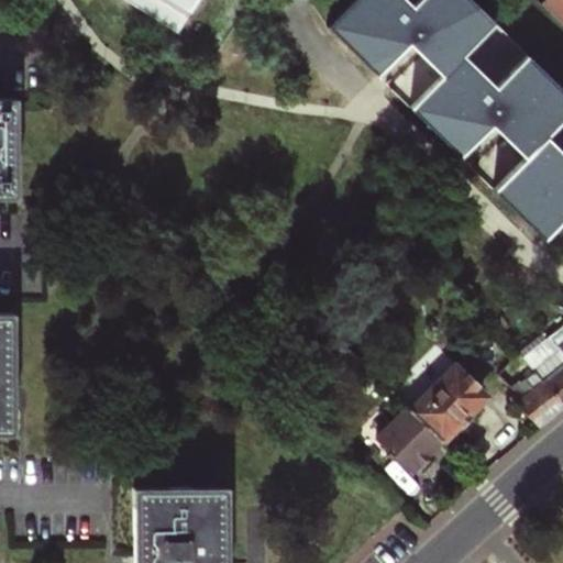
[(124,0),(177,33),(196,0),(124,0)]
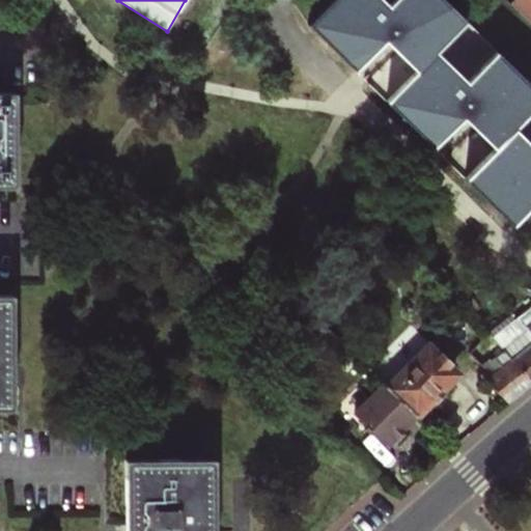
[(465,179),(512,225),(530,205),(530,144),(514,129),(530,112),(530,84),(498,52),(468,82),(437,52),(467,22),(445,0),(394,0),(389,5),(383,0),(332,0),(308,25),(356,72),(386,42),(416,72),(387,102),(434,148),(464,118),(495,149),(465,179)]
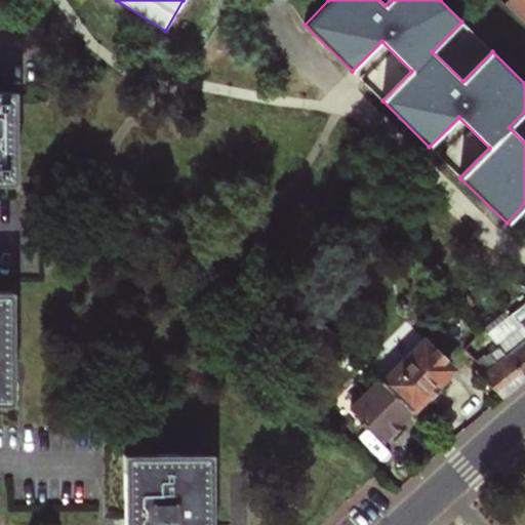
[(524,26),(524,0),(512,0),(506,7),(524,26)]
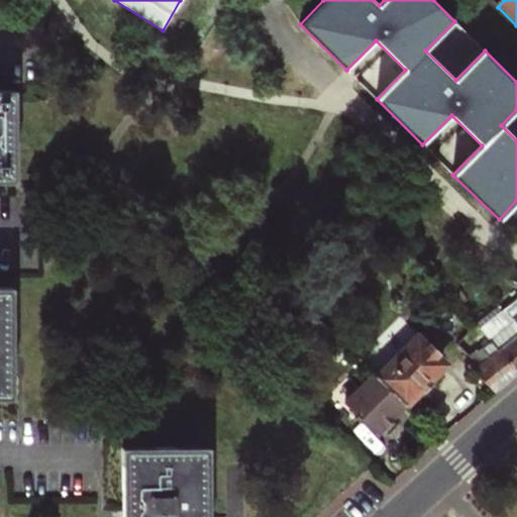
[(0,184),(14,185),(12,94),(0,94),(0,184)]
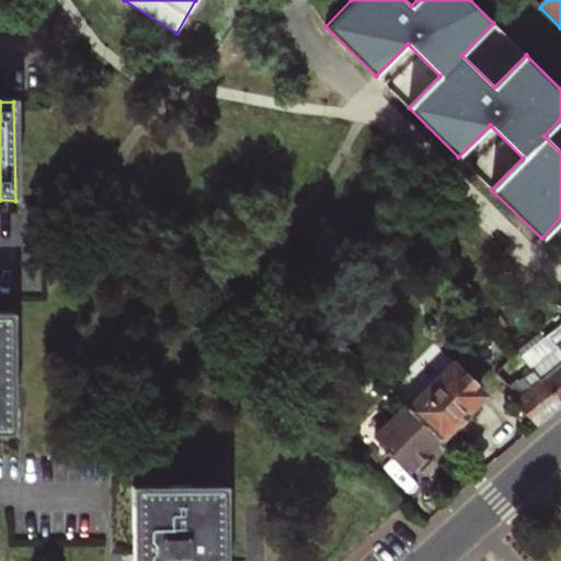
[(0,436),(16,436),(16,317),(0,317),(0,436)]
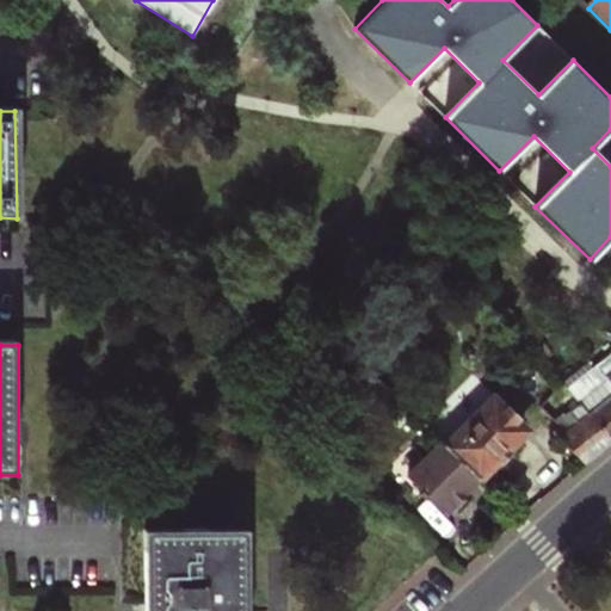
[(610,358),(598,368),(610,381),(610,358)]
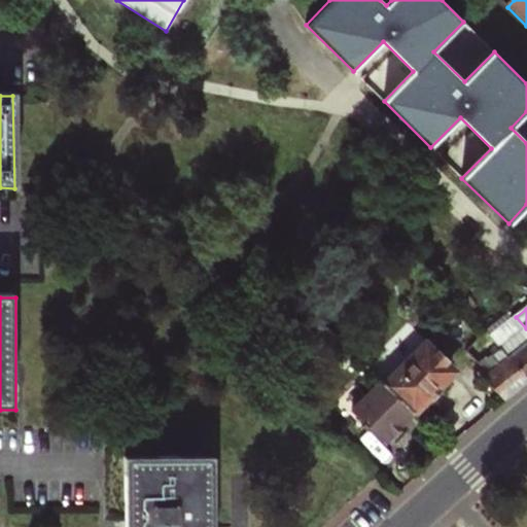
[(516,317),(513,314),(488,332),(491,337),(516,317)]
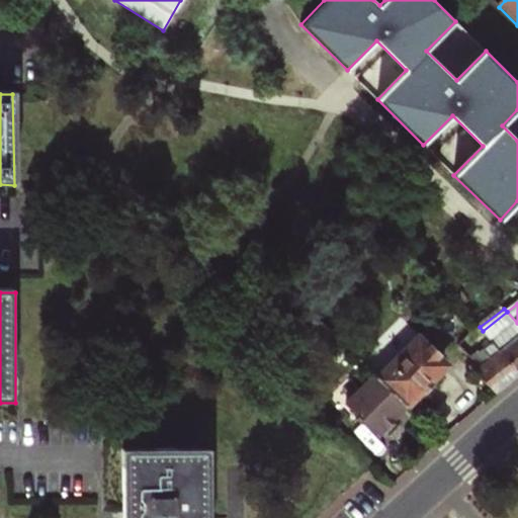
[(517,323),(507,312),(483,331),(488,337),(495,345),(517,369),(517,323)]
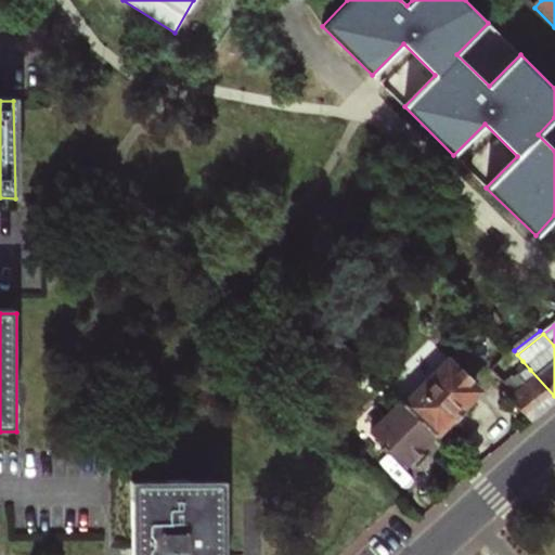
[(437,436),(438,437),(450,426),(460,424),(466,418),(464,412),(467,409),(463,403),(476,391),(451,362),(440,373),(433,365),(413,384),(420,392),(405,405),(437,436)]
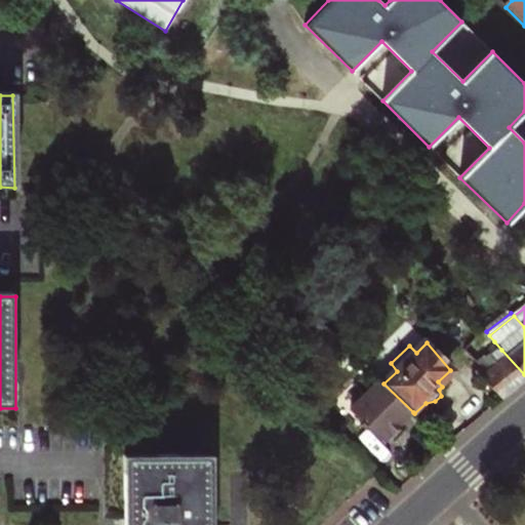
[(481,377),(505,401),(524,384),(524,374),(501,350),(487,362),(489,363),(482,370),(481,377)]
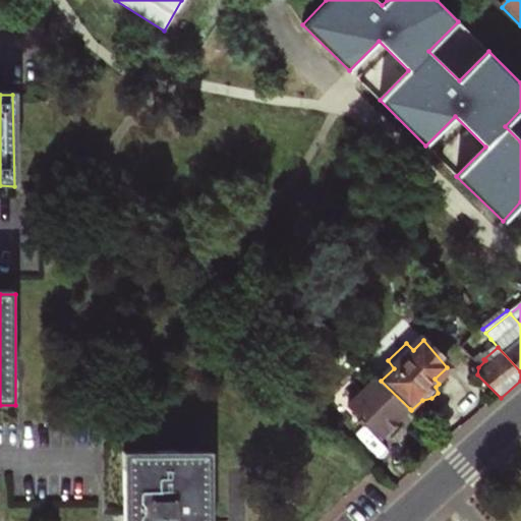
[(410,409),(381,381),(378,378),(348,408),(381,440),(410,409)]
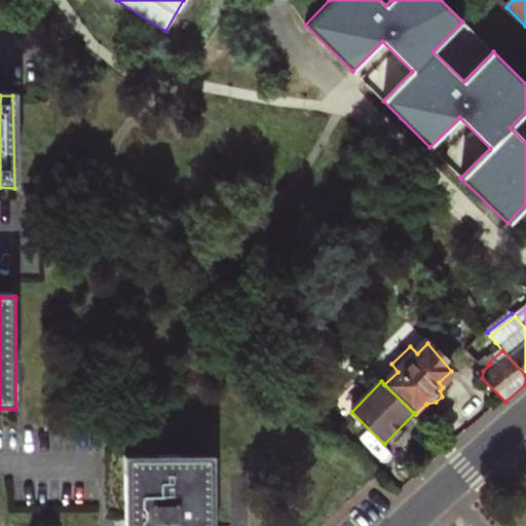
[(127,525),(217,525),(217,455),(126,457),(127,525)]
